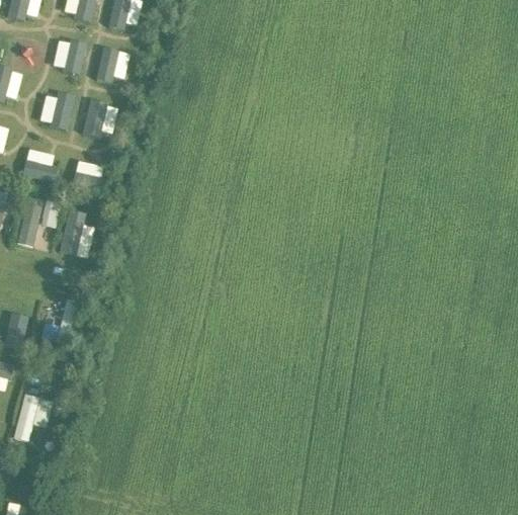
[(9,0),(6,15),(24,20),(28,0),(9,0)]
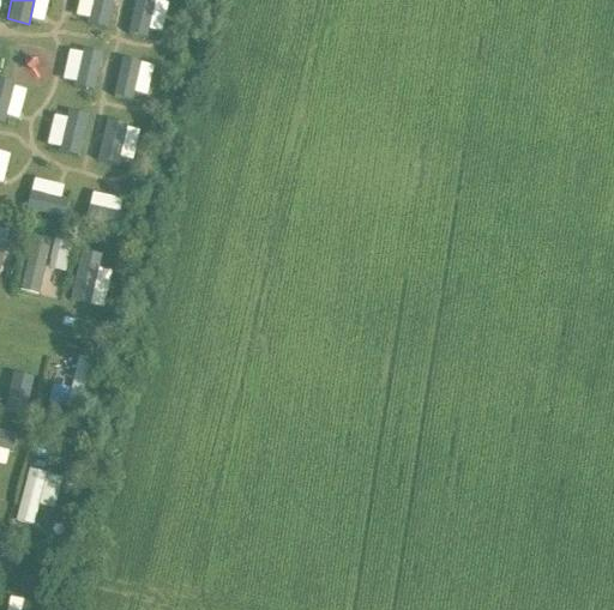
[(94,0),(90,20),(107,25),(112,0),(94,0)]
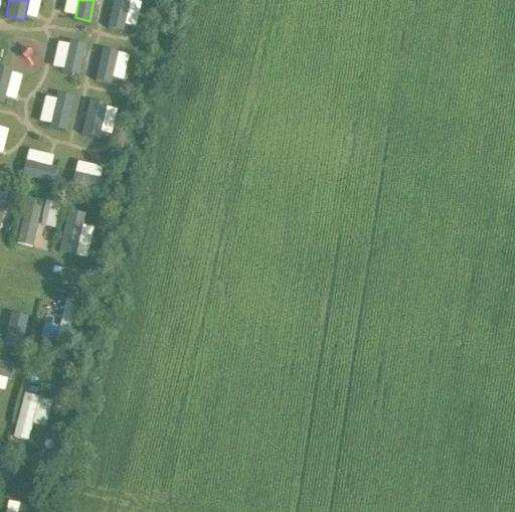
[(114,0),(108,28),(124,32),(132,0),(114,0)]
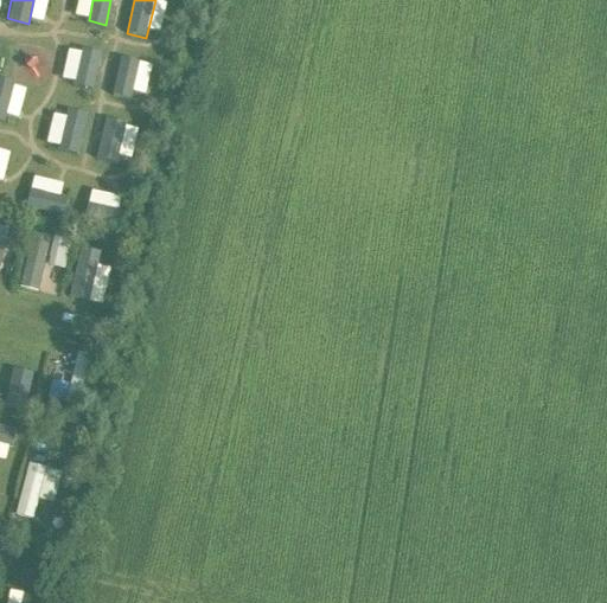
[(102,51),(83,47),(74,87),(93,90),(102,51)]
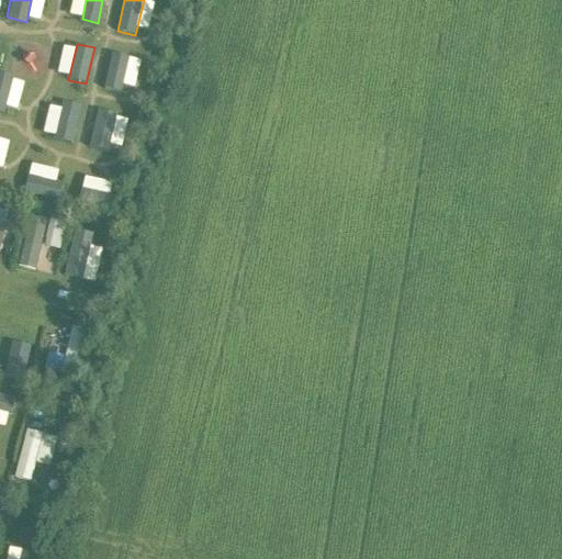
[(119,92),(127,55),(112,52),(103,88),(119,92)]
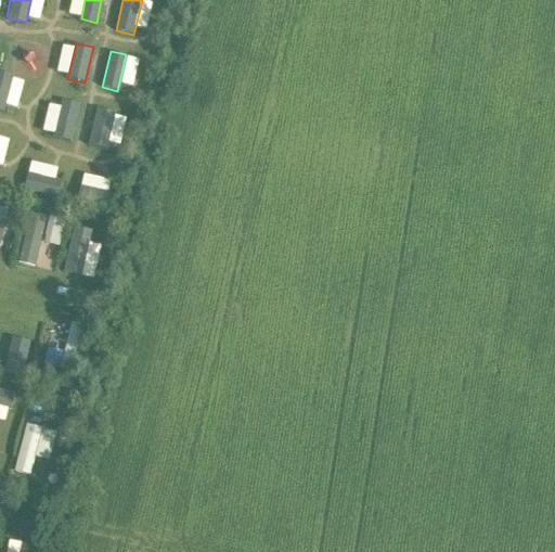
[(0,112),(2,113),(12,73),(0,69),(0,112)]
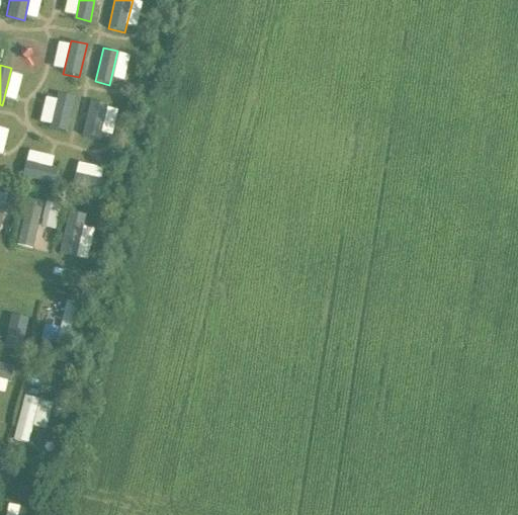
[(66,130),(75,95),(61,91),(52,126),(66,130)]
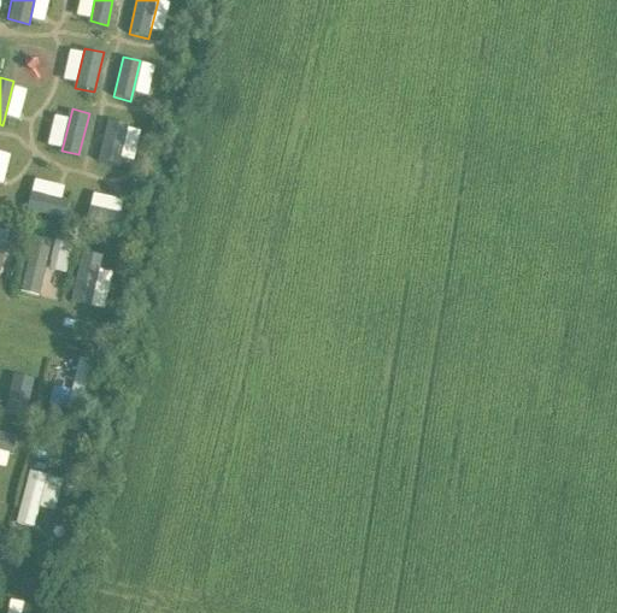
[(118,165),(128,123),(112,119),(101,161),(118,165)]
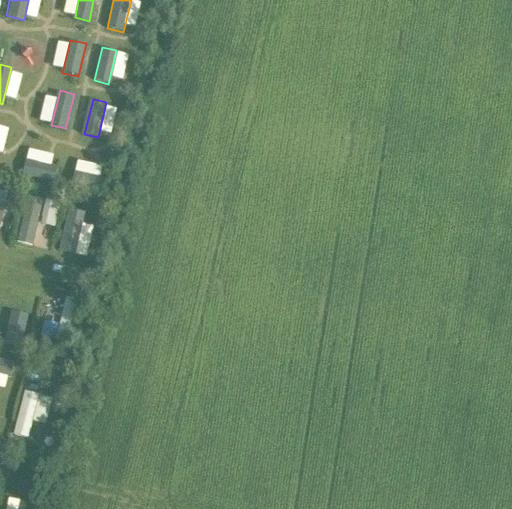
[(27,157),(23,171),(55,179),(59,165),(27,157)]
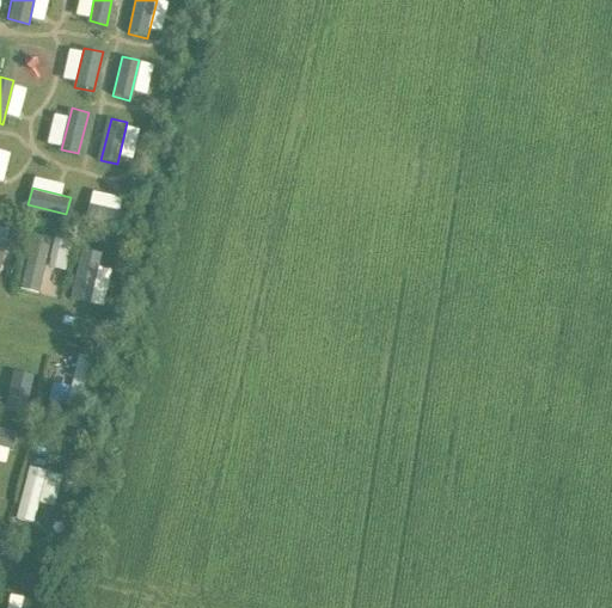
[(128,212),(89,202),(85,219),(124,228),(128,212)]
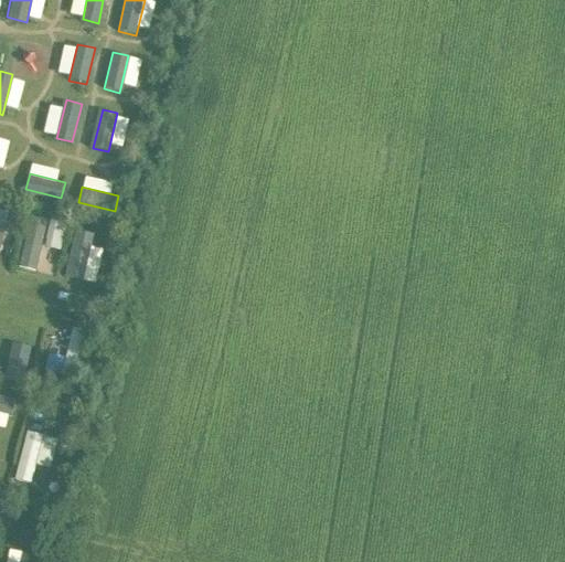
[(0,267),(1,267),(13,218),(0,213),(0,267)]
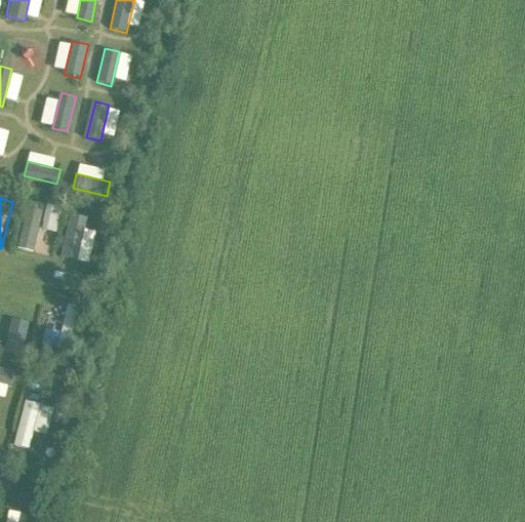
[(44,205),(30,202),(18,247),(33,250),(44,205)]
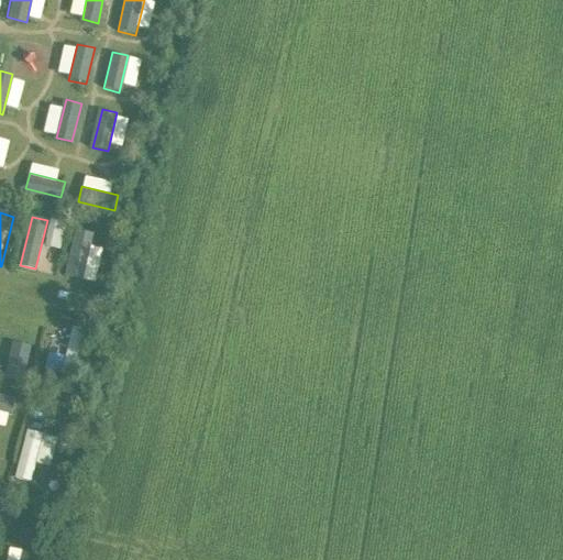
[(95,232),(76,228),(64,282),(81,286),(95,232)]
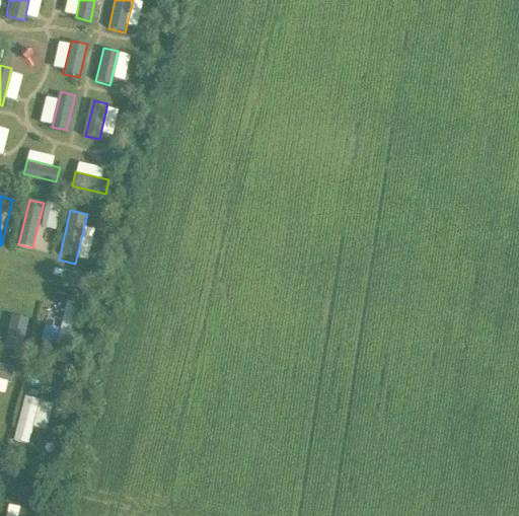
[(68,302),(54,361),(69,365),(84,306),(68,302)]
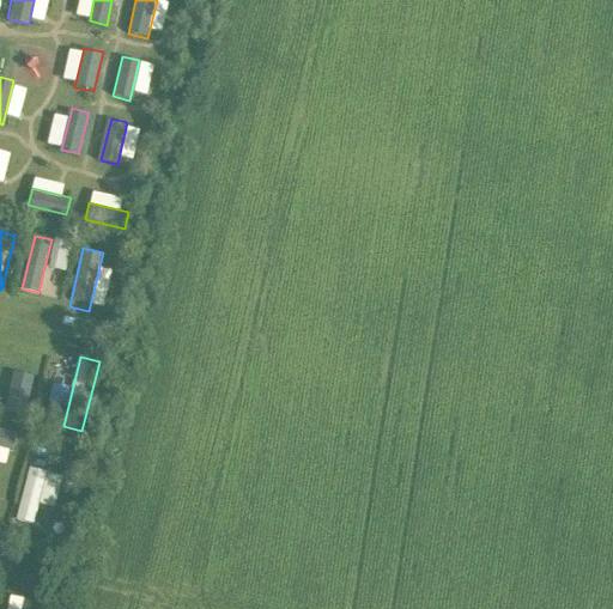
[(16,370),(6,410),(24,415),(35,375),(16,370)]
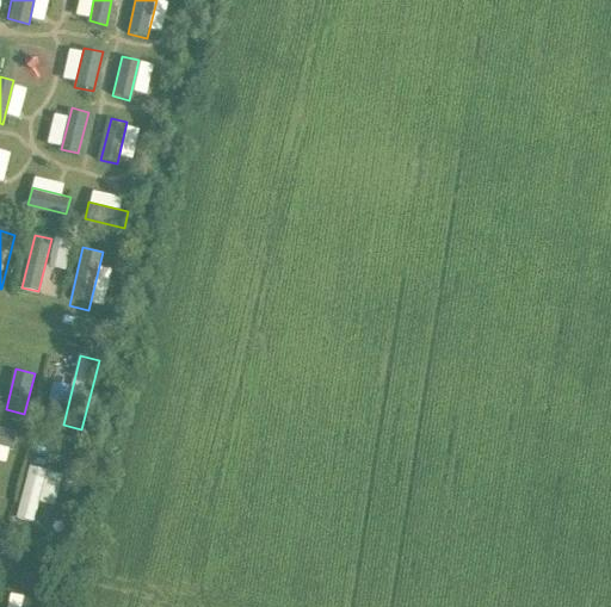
[(55,369),(48,398),(65,403),(72,373),(55,369)]
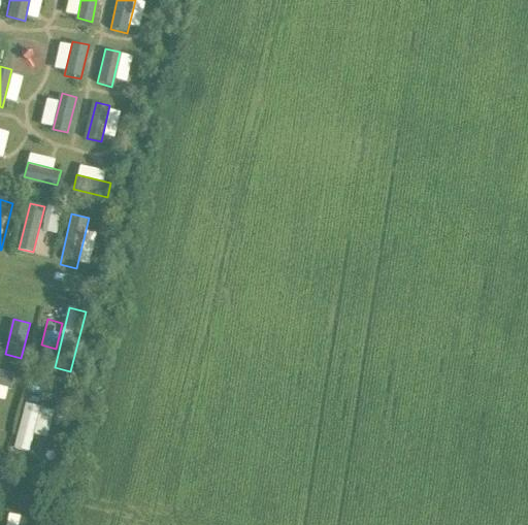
[(14,373),(0,369),(0,386),(10,389),(14,373)]
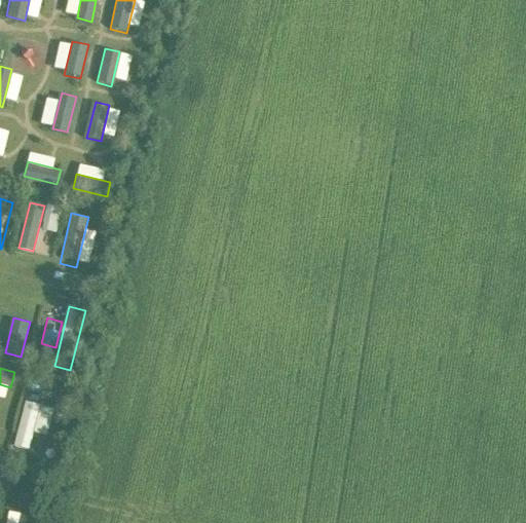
[(39,403),(25,400),(13,446),(28,450),(39,403)]
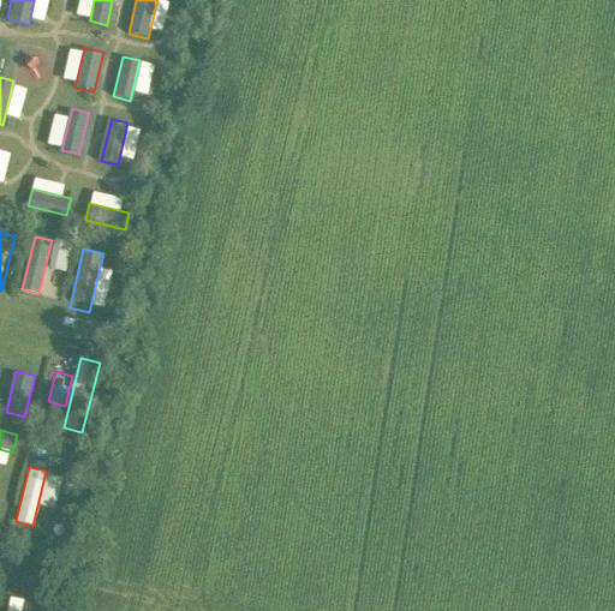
[(39,610),(41,605),(22,600),(18,610),(39,610)]
